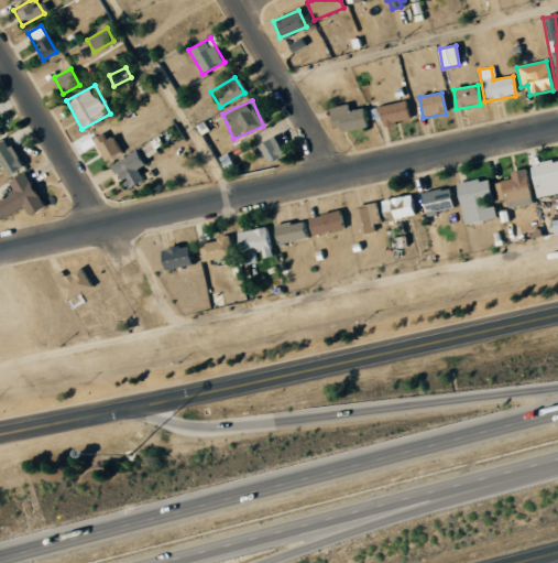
[(380,125),(408,122),(406,103),(378,106),(380,125)]
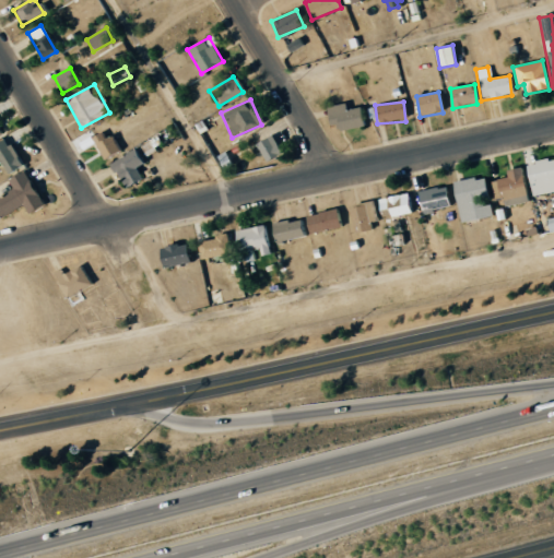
[(361,107),(345,110),(344,104),(326,108),(330,126),(339,125),(341,132),(365,127),(361,107)]
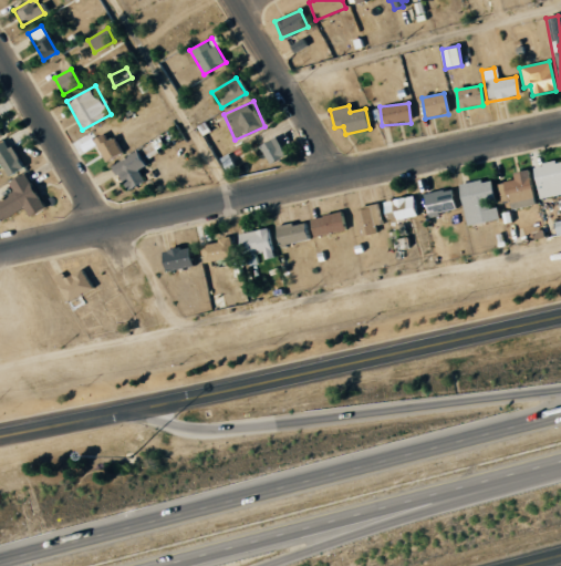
[(104,163),(121,154),(110,134),(94,143),(104,163)]
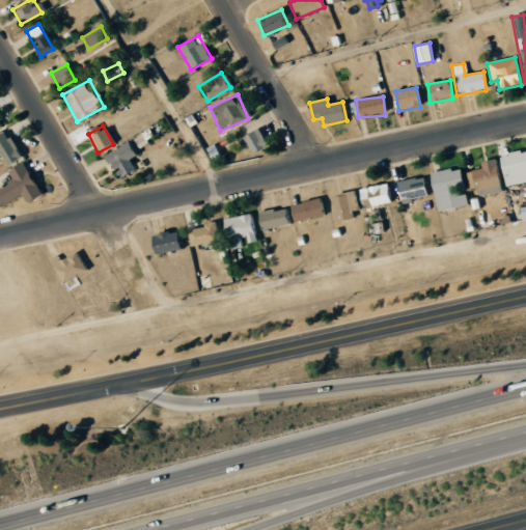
[(268,145),(257,129),(243,138),(252,155),(268,145)]
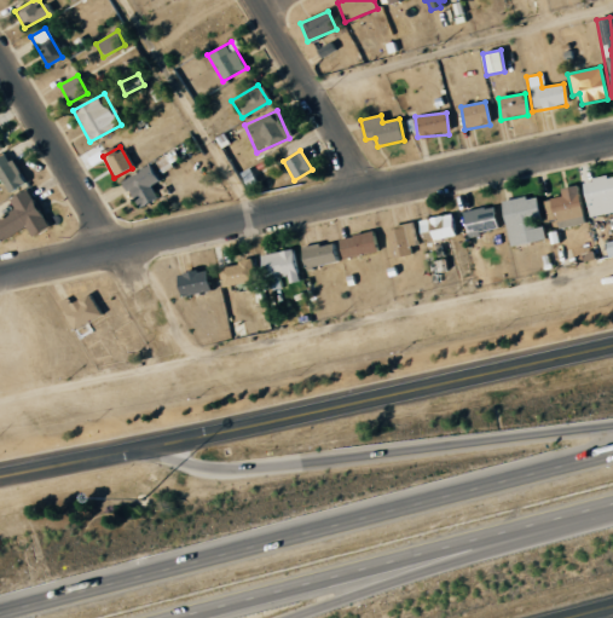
[(0,180),(7,194),(23,184),(5,154),(0,156),(0,180)]
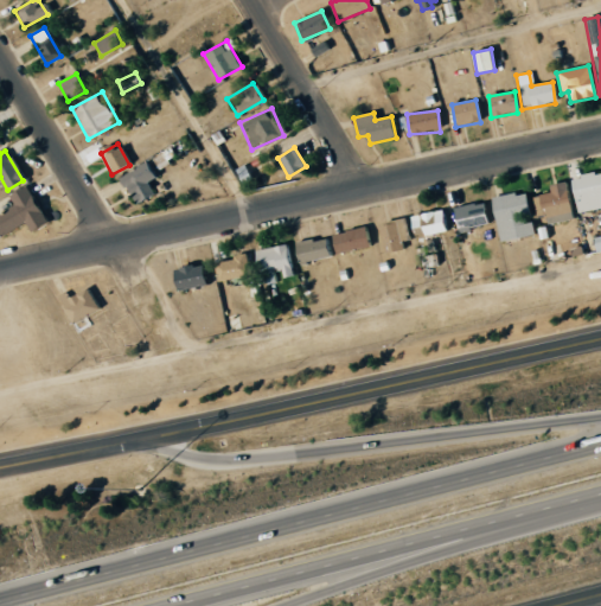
[(153,197),(147,182),(155,179),(148,164),(119,176),(123,189),(128,186),(135,204),(153,197)]
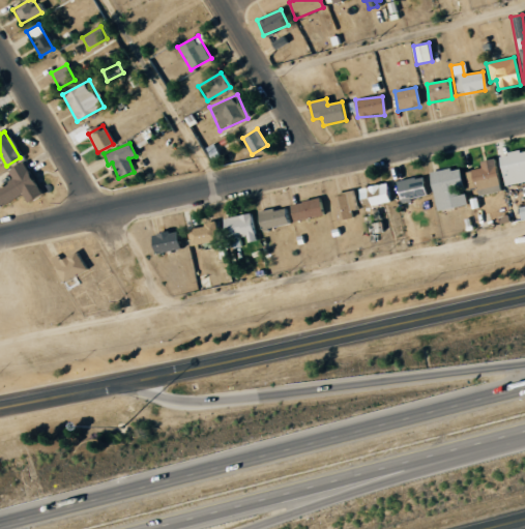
[(524,150),(498,155),(504,186),(524,181),(524,150)]
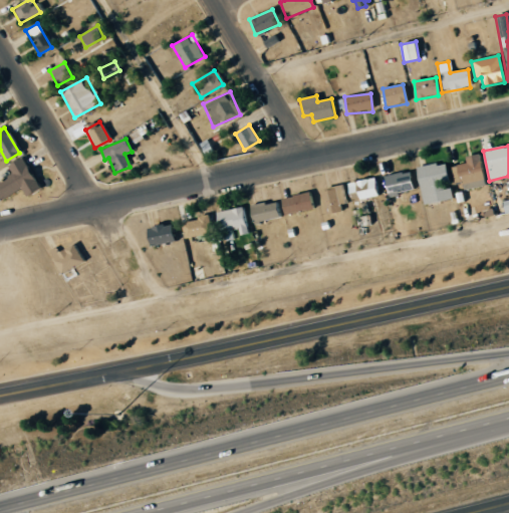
[(464,158),(465,164),(450,168),(453,182),(461,180),(463,185),(484,180),(477,155),(464,158)]
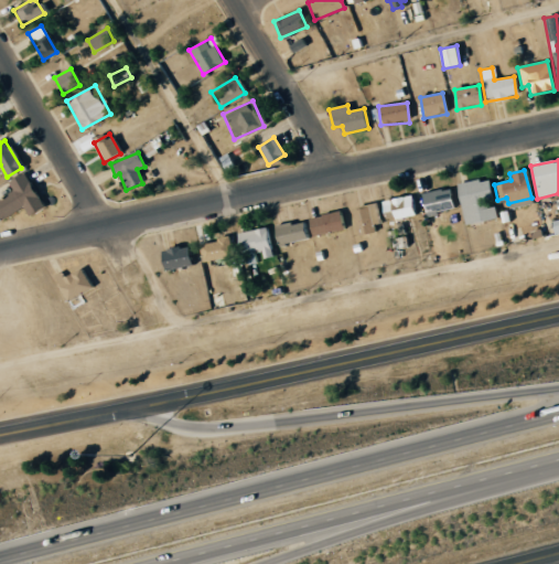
[(24,208),(29,217),(43,210),(25,174),(8,182),(13,192),(0,199),(0,220),(24,208)]
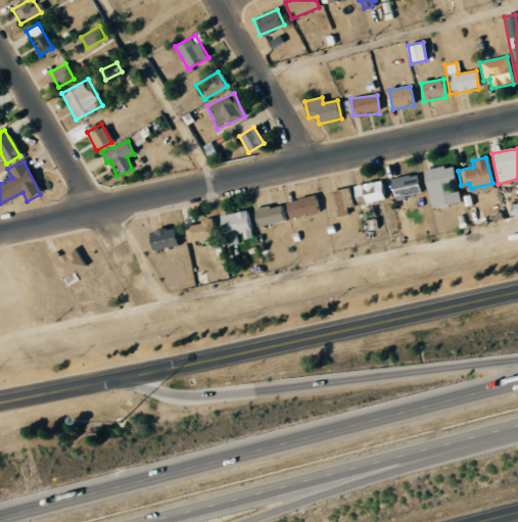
[(453,165),(423,171),(430,208),(460,203),(458,189),(457,189),(453,165)]
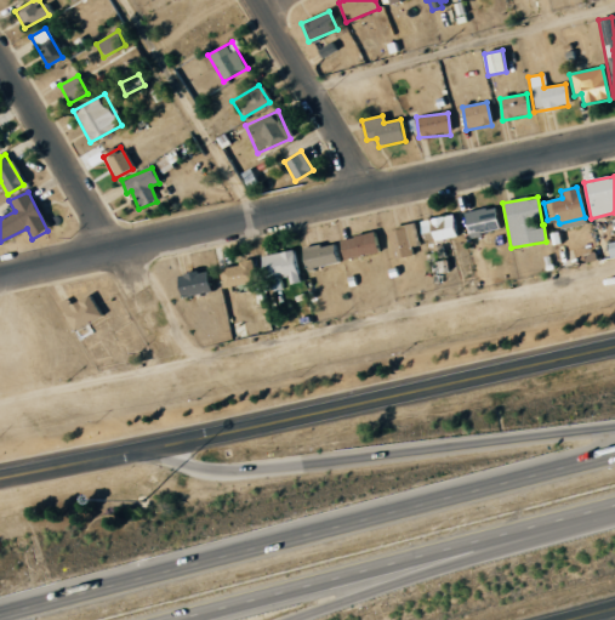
[(499,231),(494,208),(463,214),(468,238),(499,231)]
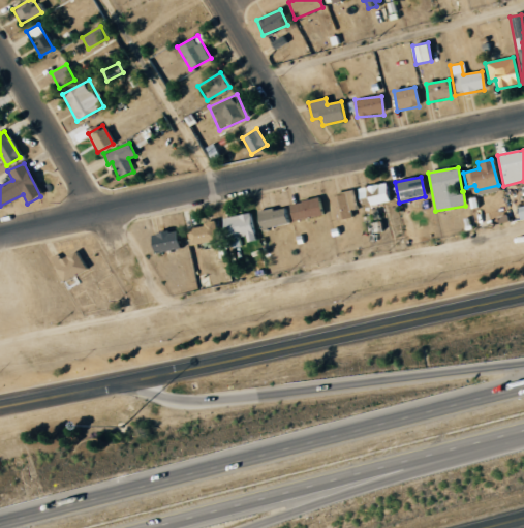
[(389,202),(384,183),(358,189),(362,208),(389,202)]
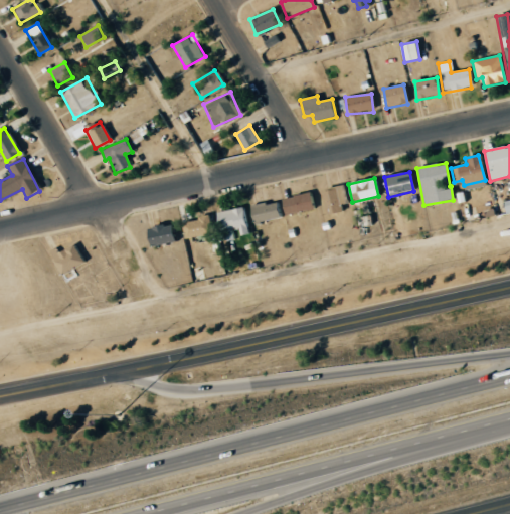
[(324,215),(344,212),(341,187),(320,190),(324,215)]
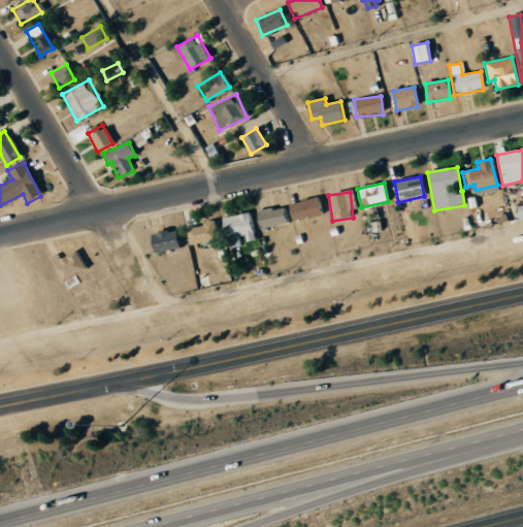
[(321,216),(318,198),(289,203),(292,221),(321,216)]
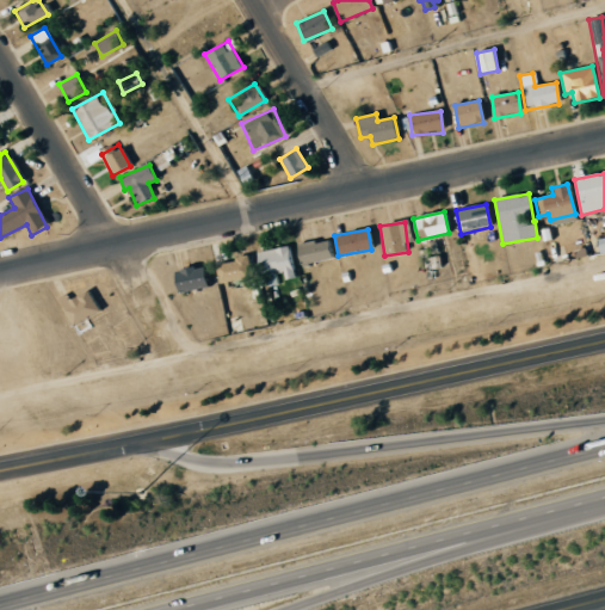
[(297,245),(301,265),(332,259),(328,240),(297,245)]
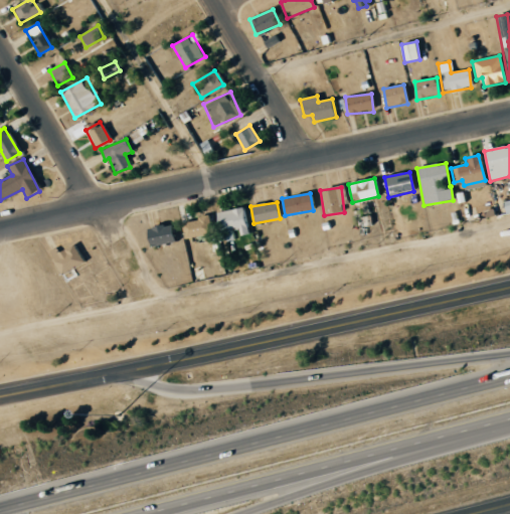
[(216,213),(220,231),(236,228),(238,236),(248,234),(242,207),(216,213)]
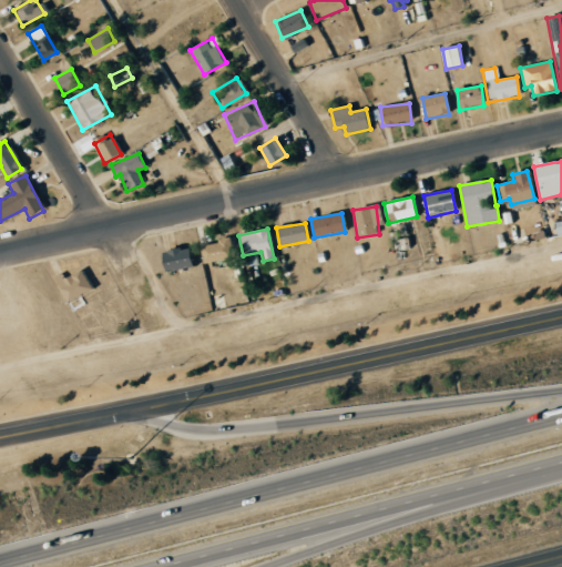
[(203,263),(233,259),(231,240),(200,244),(203,263)]
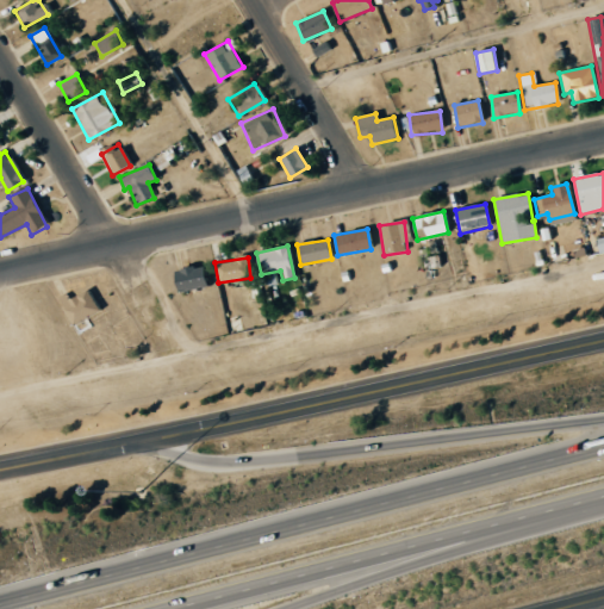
[(179,293),(209,286),(204,265),(175,271),(179,293)]
